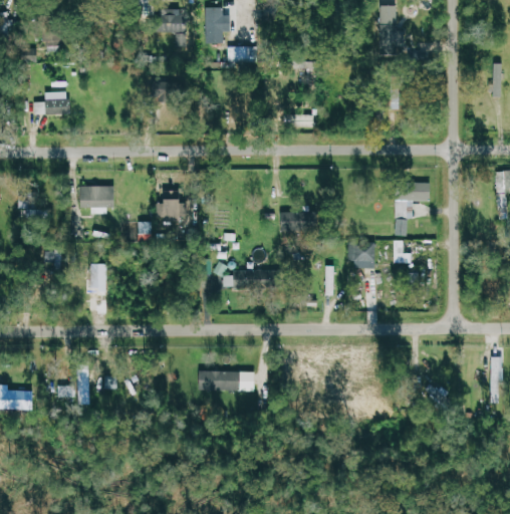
[(396,5),(378,5),(379,53),(397,53),(396,5)]
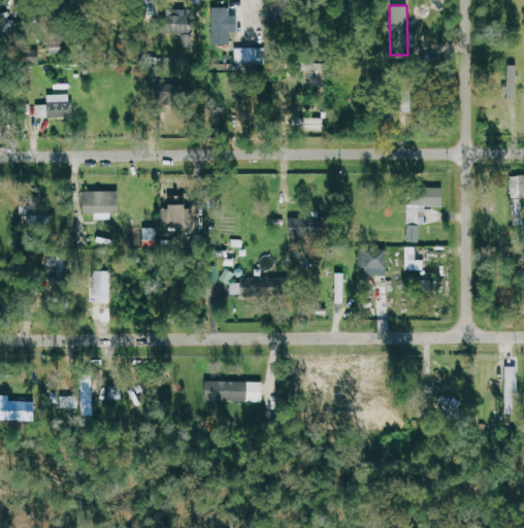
[(226,43),(227,32),(235,32),(236,14),(228,14),(228,7),(210,6),(208,43),(226,43)]
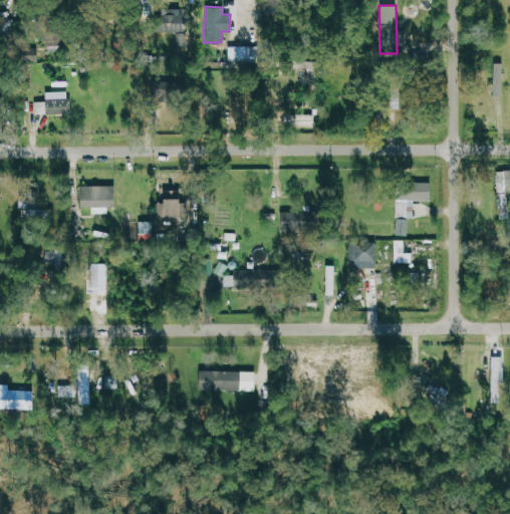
[(187,11),(164,10),(163,30),(183,31),(183,22),(186,23),(187,11)]
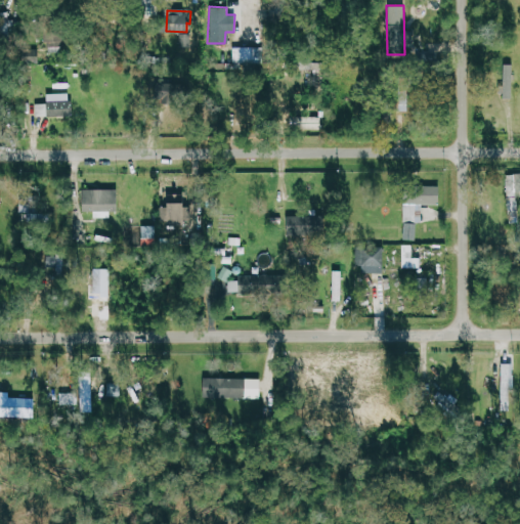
[(177,34),(178,47),(187,47),(186,33),(177,34)]
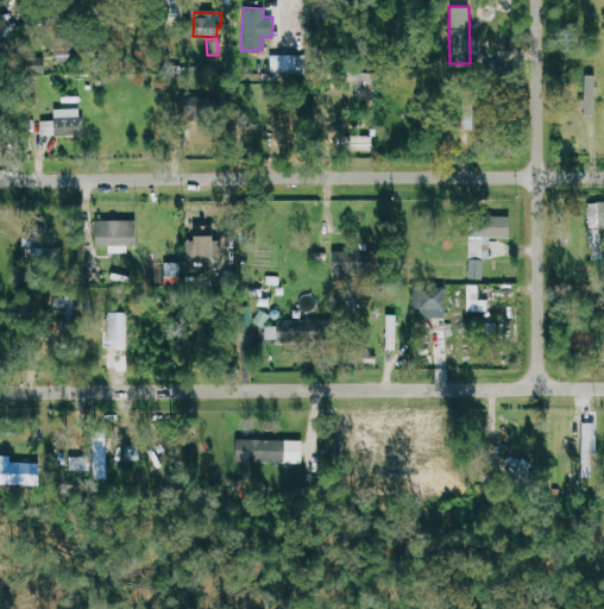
[(52,49),(54,61),(65,60),(65,48),(52,49)]
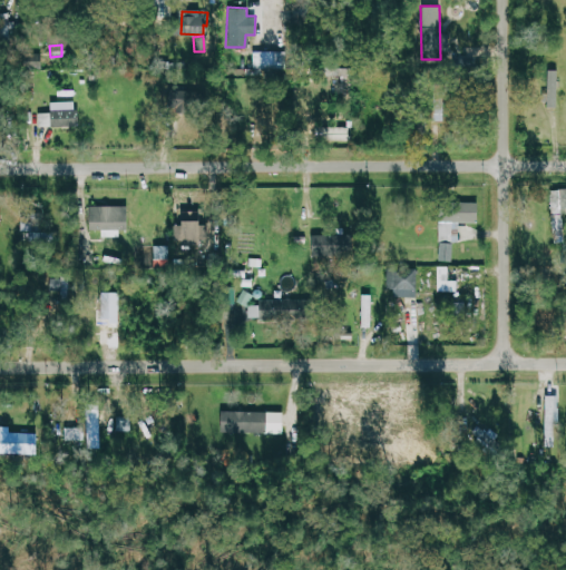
[(284,51),(252,50),(251,68),(284,69),(284,51)]
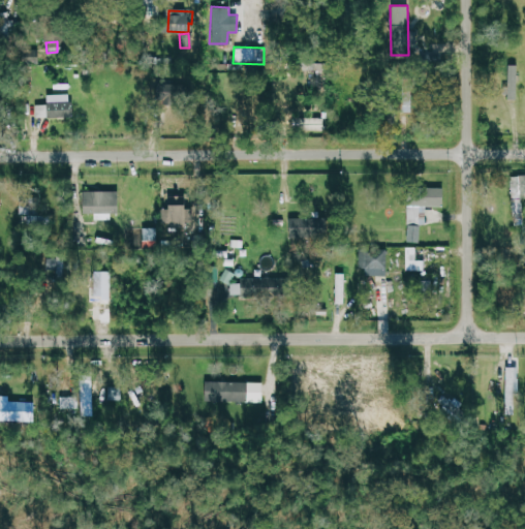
[(16,63),(36,64),(37,48),(17,48),(16,63)]
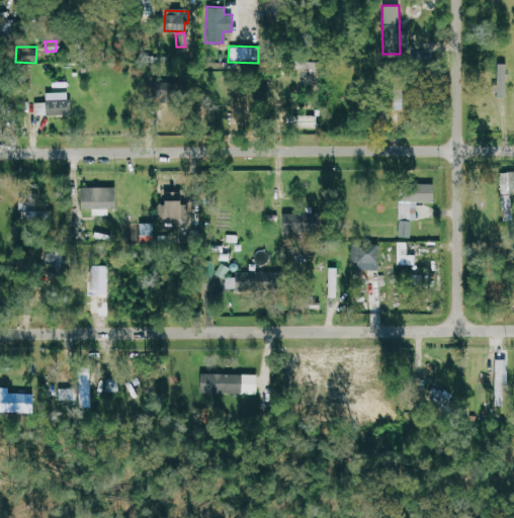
[(506,64),(496,64),(495,97),(506,97),(506,64)]
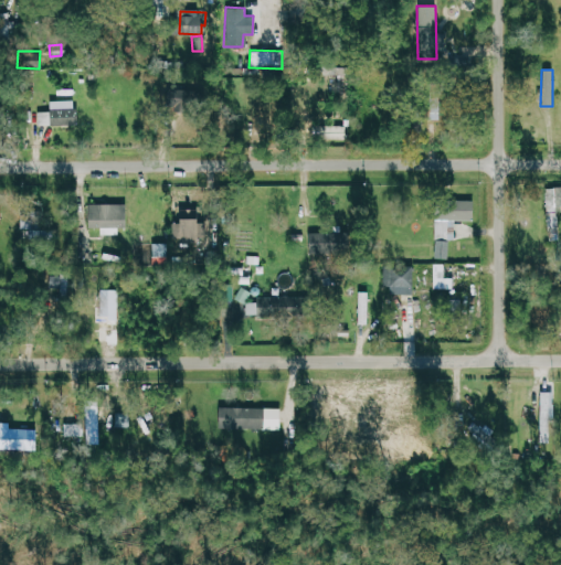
[(165,105),(182,105),(182,89),(166,88),(165,105)]
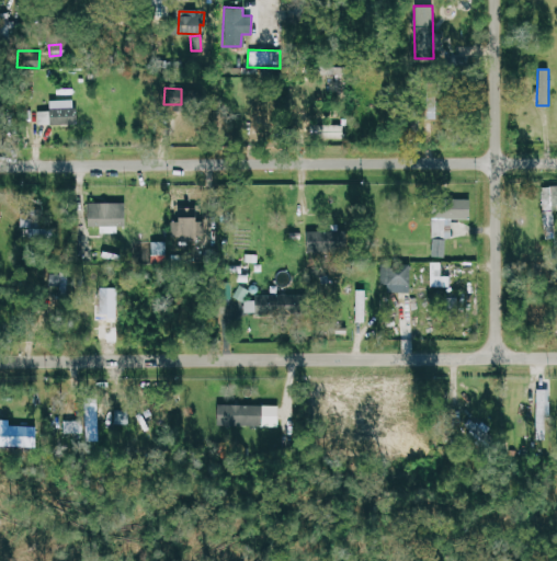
[(36,125),(76,124),(75,99),(48,100),(48,110),(36,110),(36,125)]
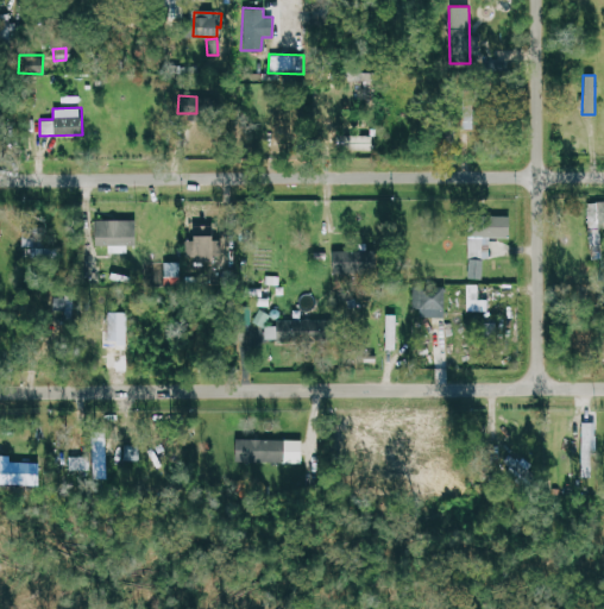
[(601,258),(599,212),(586,213),(589,259),(601,258)]
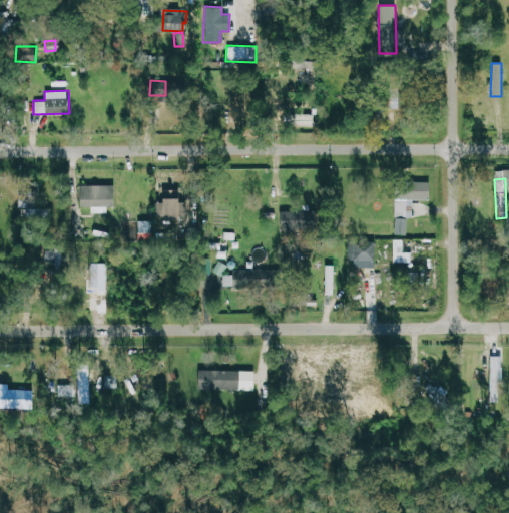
[(405,234),(406,217),(411,217),(412,199),(430,200),(430,182),(412,181),(412,189),(395,188),(393,234),(405,234)]
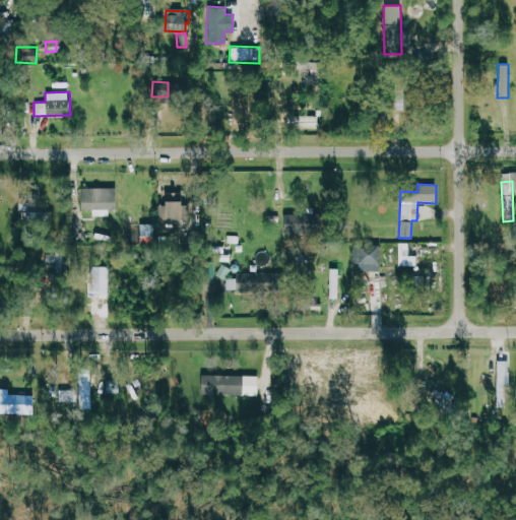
[(115,187),(80,188),(81,209),(91,209),(91,216),(109,215),(109,209),(116,209),(115,187)]
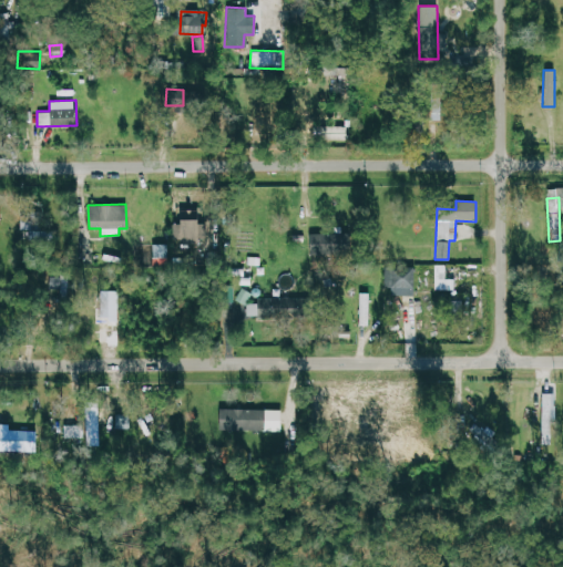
[(182,207),(181,224),(174,224),(174,247),(198,248),(198,208),(182,207)]
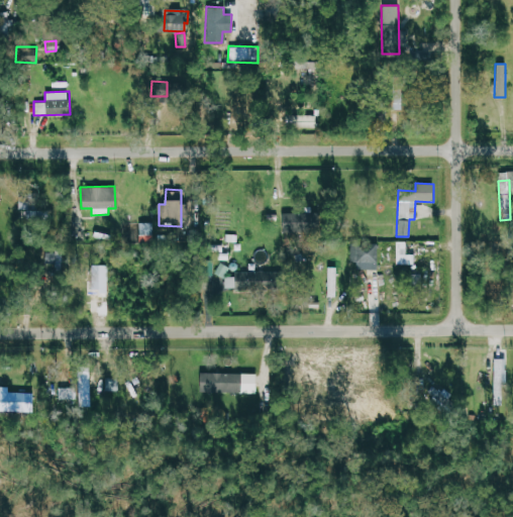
[(280,213),(281,231),(297,231),(297,212),(280,213)]
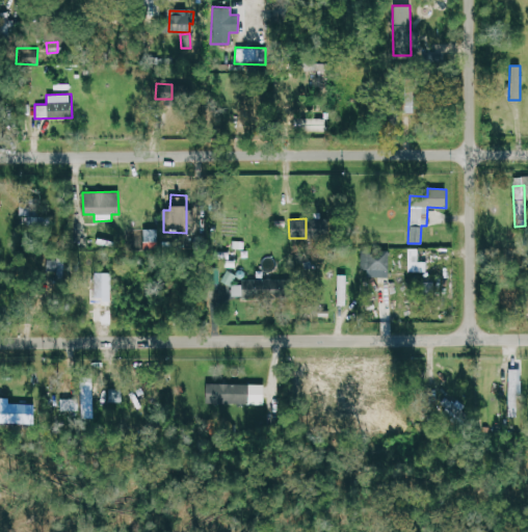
[(426,262),(418,261),(418,247),(407,247),(406,271),(426,272),(426,262)]
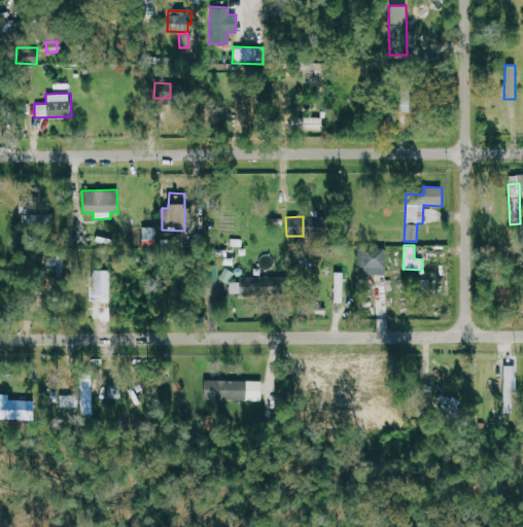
[(362,274),(384,274),(385,250),(356,250),(356,267),(362,267),(362,274)]
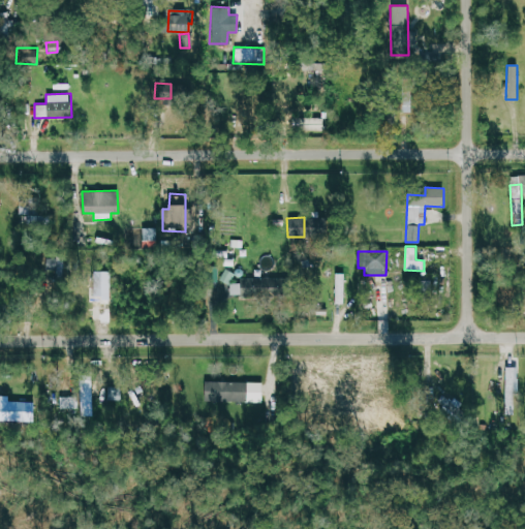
[(334,304),(343,304),(343,273),(334,273),(334,304)]
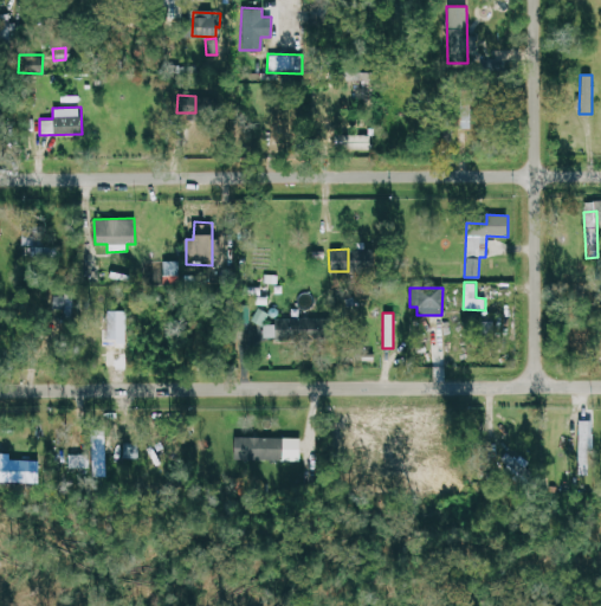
[(259,339),(312,333),(310,317),(284,320),(284,321),(258,324),(259,339)]
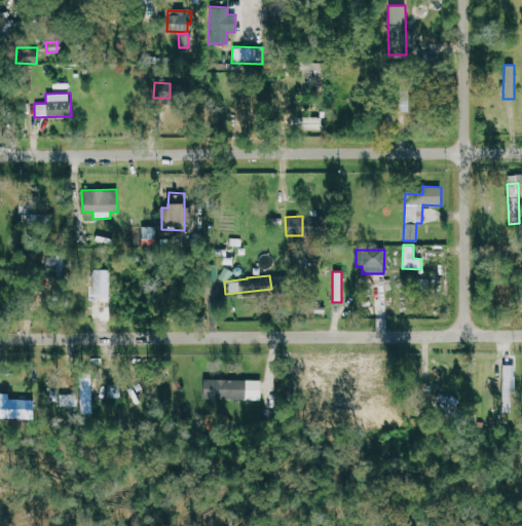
[(513,365),(501,364),(500,412),(512,412),(513,365)]
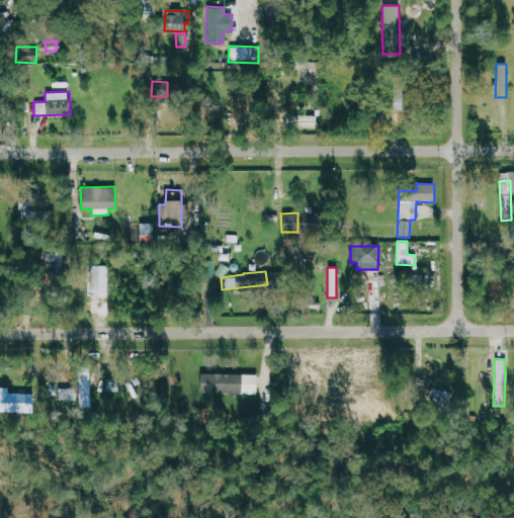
[(255,374),(197,373),(197,393),(254,394),(255,374)]
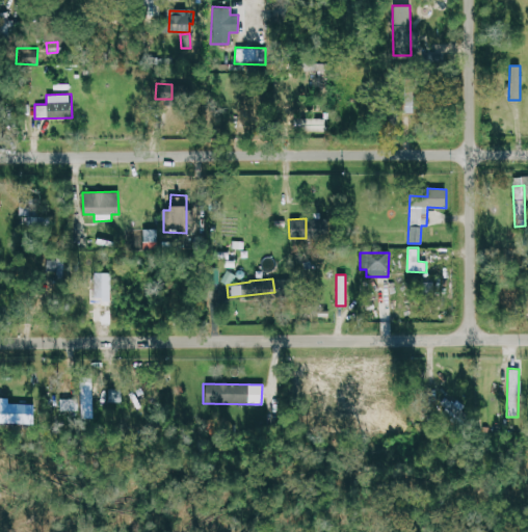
[(120,390),(106,389),(105,402),(119,403),(120,390)]
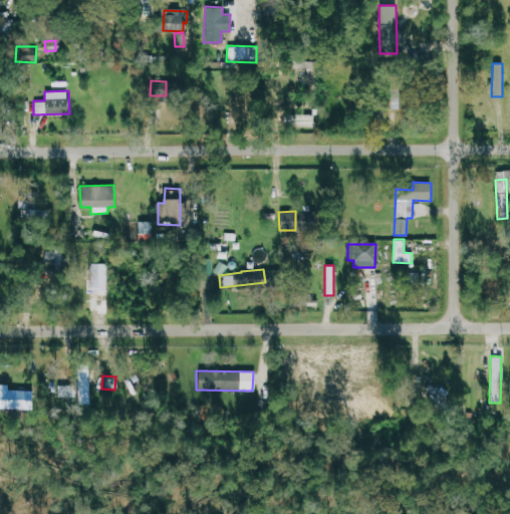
[(30,391),(5,391),(5,382),(0,382),(0,407),(30,408),(30,391)]
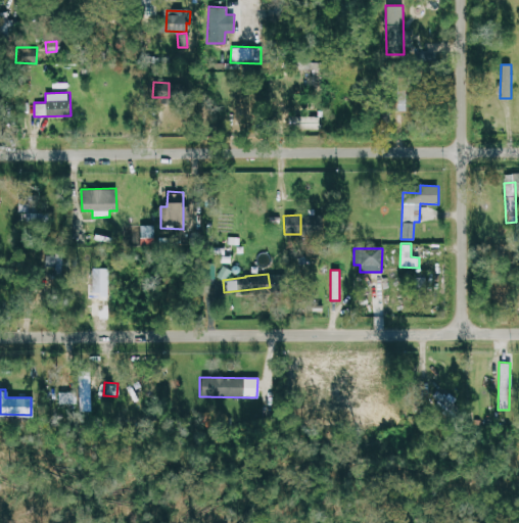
[(57,403),(74,403),(73,392),(56,392),(57,403)]
